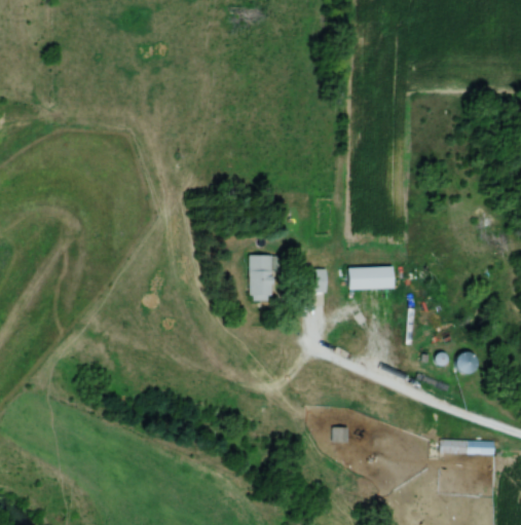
[(275,299),(275,255),(250,255),(250,299),(275,299)]
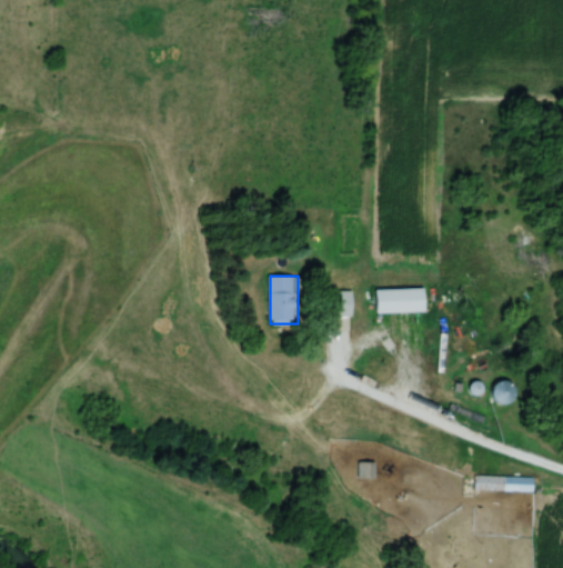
[(376,312),(425,312),(425,289),(376,289),(376,312)]
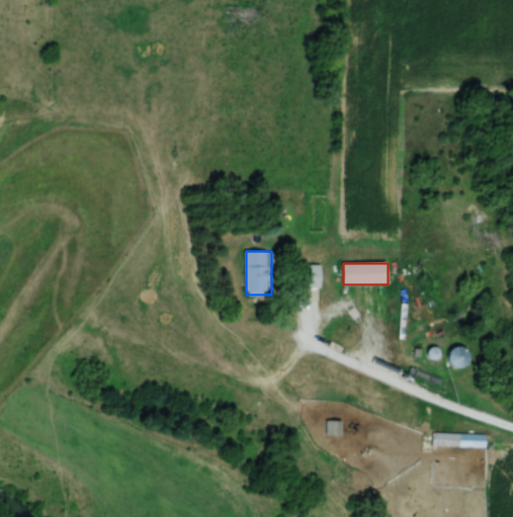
[(322,264),(301,264),(301,286),(322,286),(322,264)]
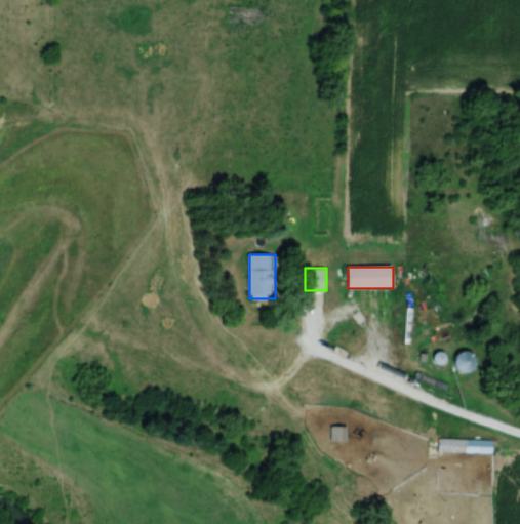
[(456,354),(461,372),(476,369),(472,351),(456,354)]
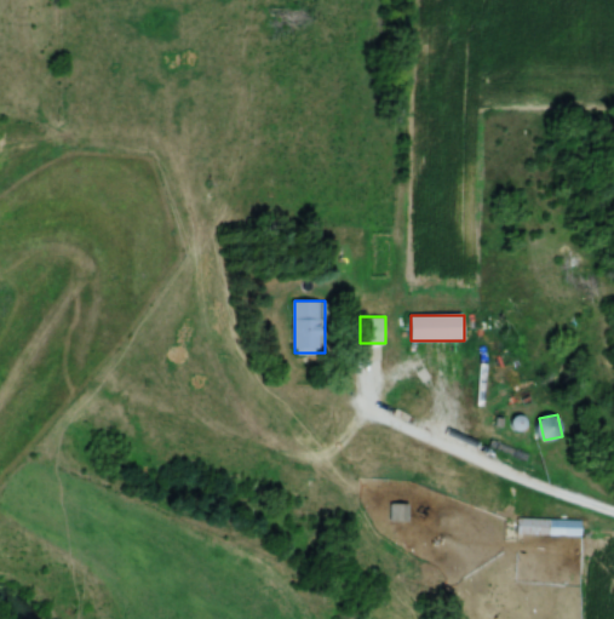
[(411,503),(394,503),(394,520),(411,520),(411,503)]
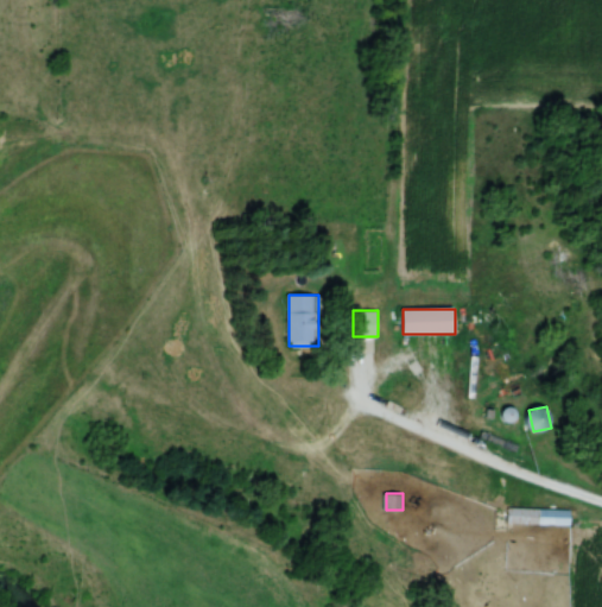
[(540,524),(540,509),(509,509),(509,524),(540,524)]
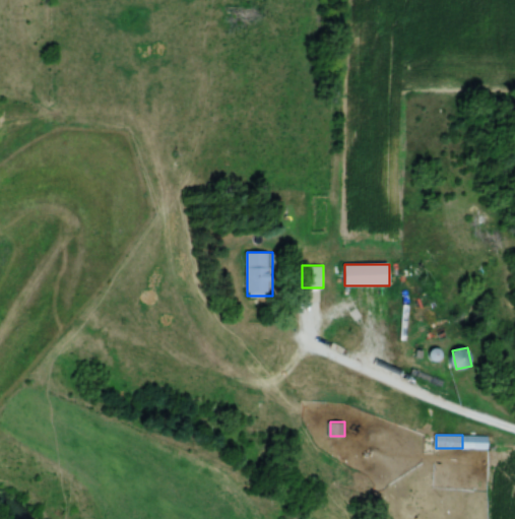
All buildings are outlined.
